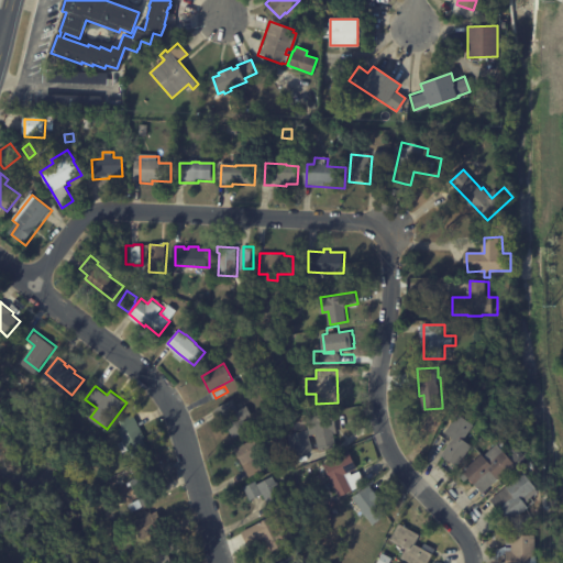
[(220,415),(217,407),(234,398),(240,409),(249,405),(253,415),(245,418),(250,429),(234,437),(227,422),(224,424),(220,415)]
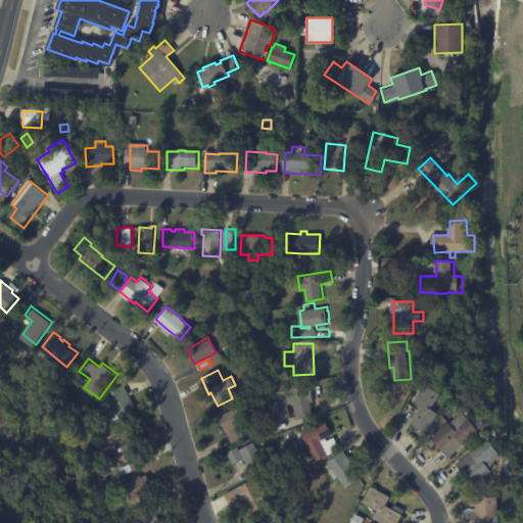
[(429,383),(424,379),(427,374),(432,378),(429,383)]
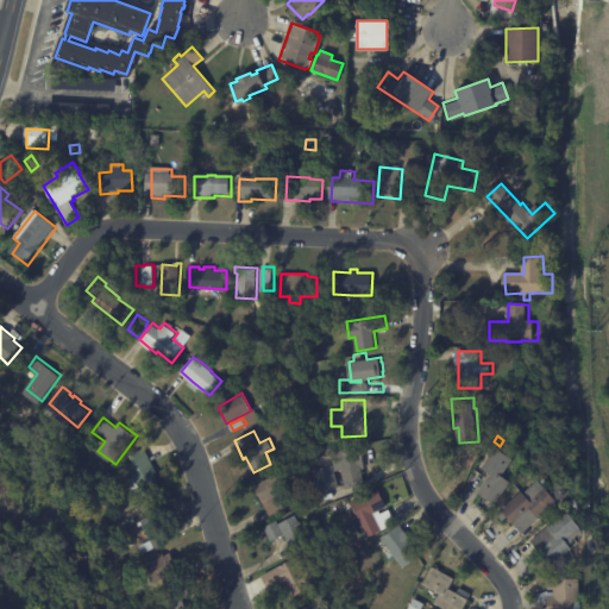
[(365,462),(366,468),(363,469),(365,483),(346,487),(343,469),(337,470),(333,451),(362,445),(365,462)]
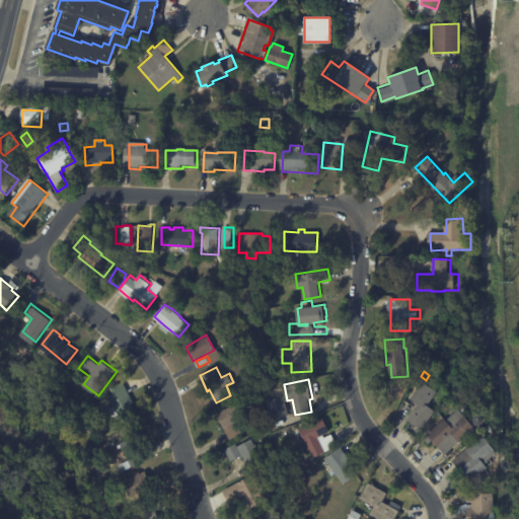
[(124,381),(135,402),(133,403),(139,415),(125,423),(120,413),(114,416),(109,408),(115,404),(108,395),(115,391),(113,387),(123,381),(124,381)]
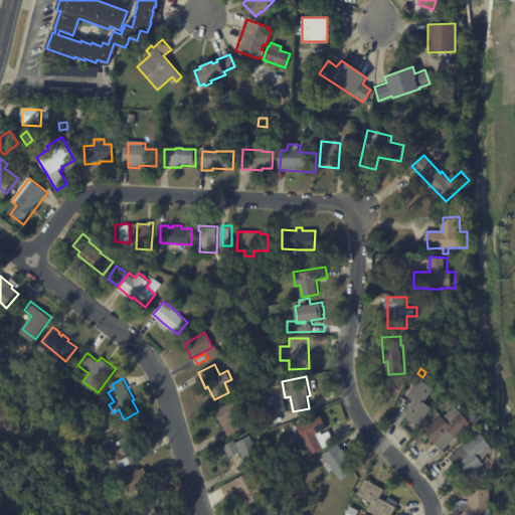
[(435,390),(436,390),(425,403),(434,409),(419,428),(404,417),(415,401),(408,396),(420,379),(435,390)]
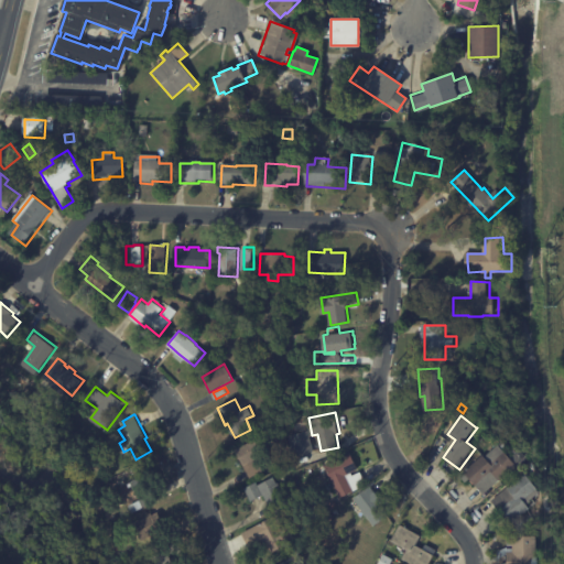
[(315,448),(297,454),(291,434),(310,429),(315,448)]
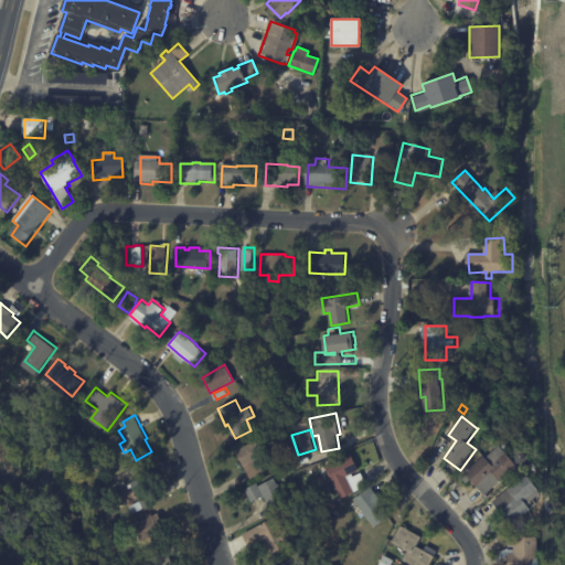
[(249,479),(234,451),(258,438),(268,456),(259,460),(258,459),(253,462),(254,466),(257,464),(262,472),(249,479)]
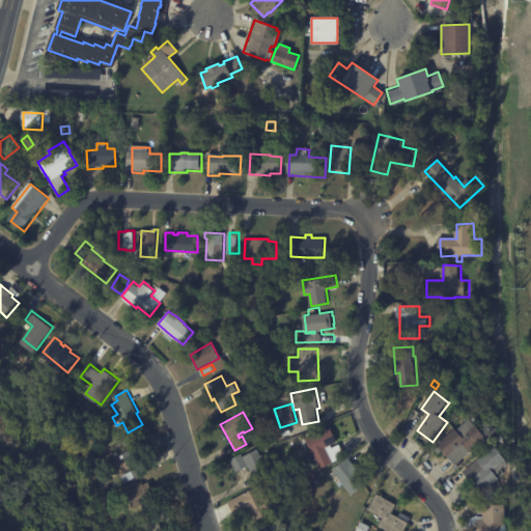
[(475,451),(472,454),(471,453),(456,467),(438,446),(455,429),(457,431),(470,419),(479,429),(484,425),(492,434),(487,438),(488,439),(475,451)]
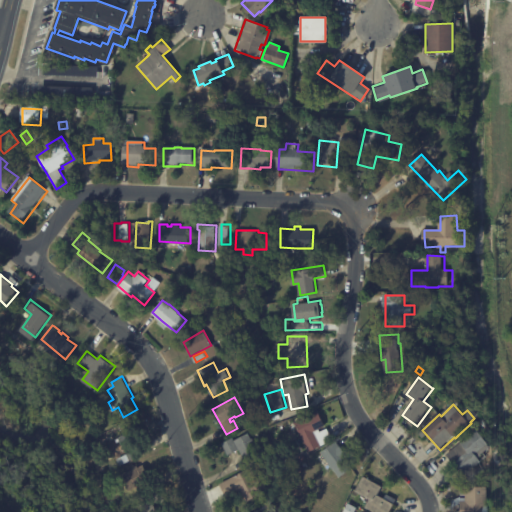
[(327,428),(333,440),(309,452),(295,423),(300,420),(305,417),(305,416),(307,415),(308,417),(318,411),(326,426),(319,430),(321,432),(327,428)]
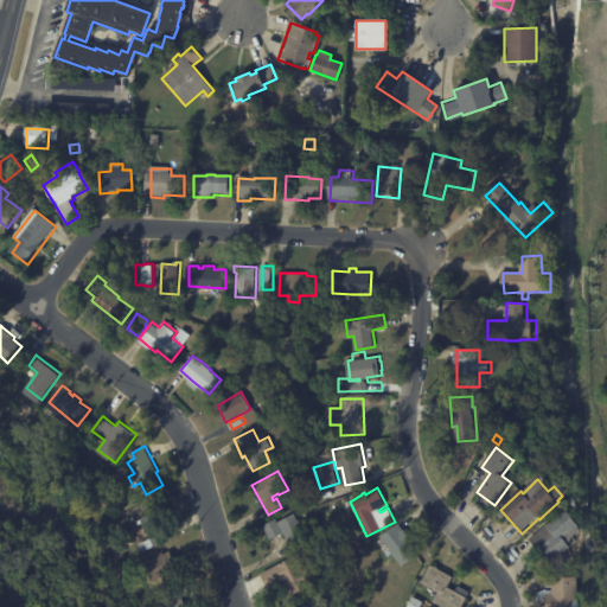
[(163,526),(149,534),(141,517),(154,510),(164,526),(163,526)]
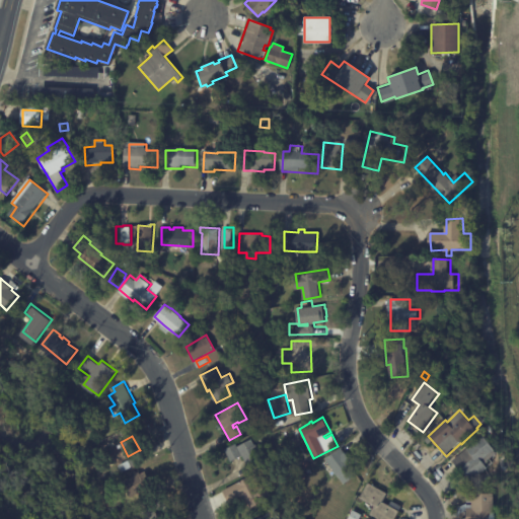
[(492,460),(487,464),(490,468),(466,487),(461,480),(465,477),(453,461),(486,437),(499,454),(492,460)]
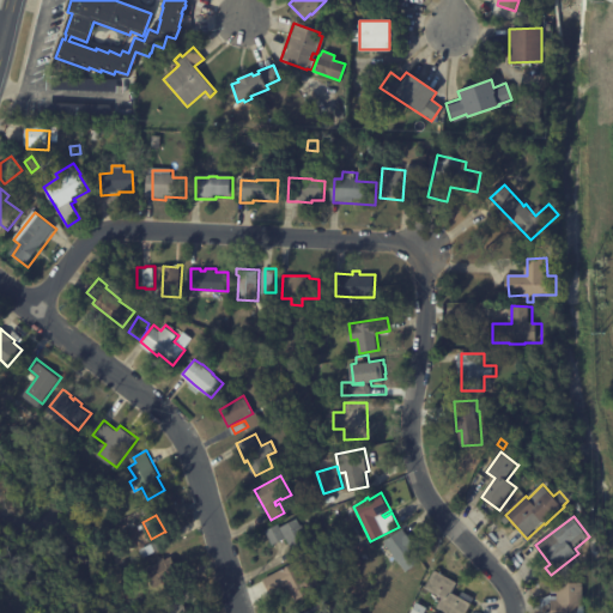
[(299,523),(301,526),(302,525),(305,530),(304,532),(311,544),(296,552),(287,538),(273,545),(266,530),(279,525),(281,528),(297,519),(299,523)]
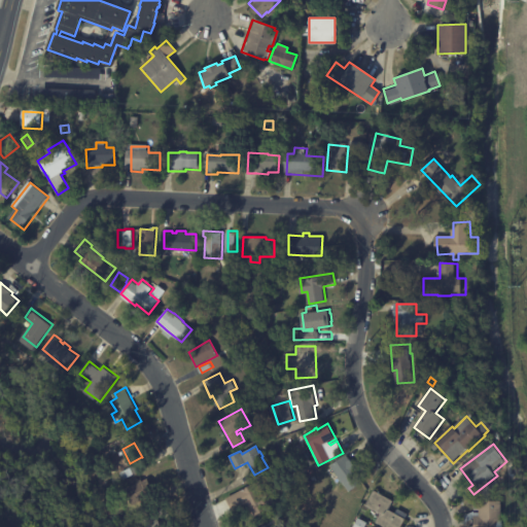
[(347,454),(350,458),(358,467),(355,469),(363,481),(351,491),(343,481),(342,482),(339,477),(340,476),(331,465),(346,453),(347,454)]
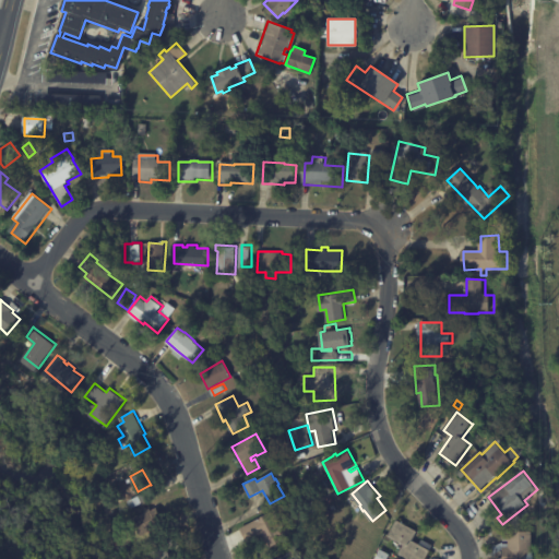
[(150,498),(133,507),(130,500),(146,491),(150,498)]
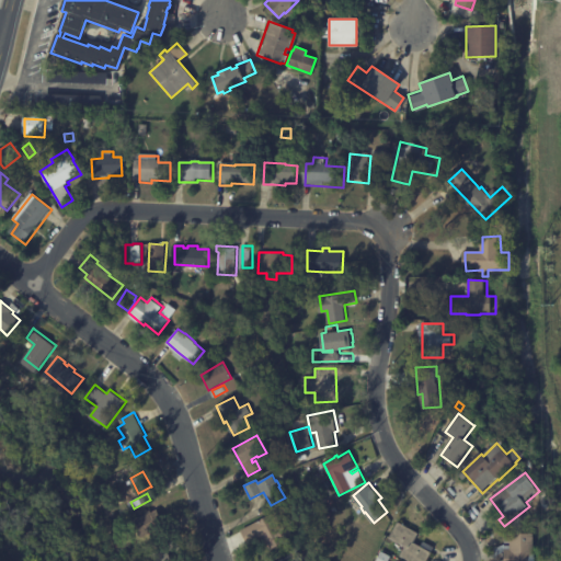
[(165,527),(169,534),(156,540),(151,533),(141,538),(134,522),(157,510),(165,527)]
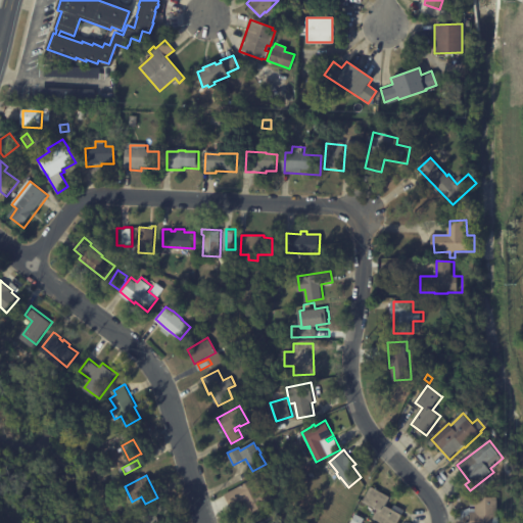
[(231,498),(228,492),(257,477),(264,488),(268,486),(274,498),(268,503),(269,505),(253,513),(247,503),(245,504),(243,500),(241,501),(239,495),(232,500),(231,498)]
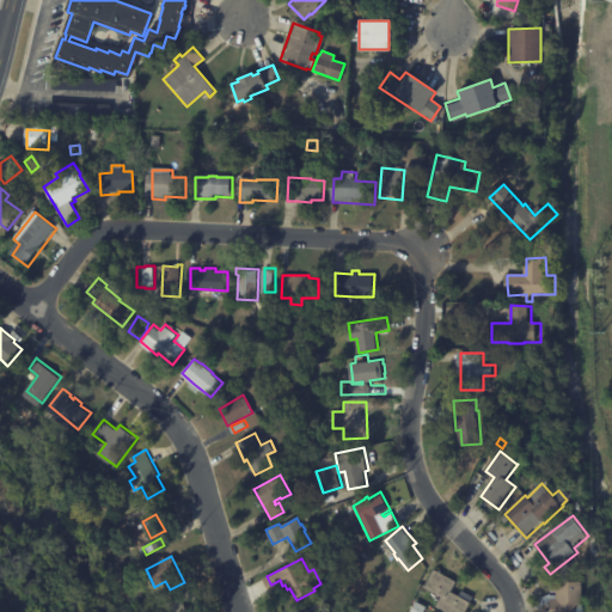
[(331,569),(346,561),(352,571),(340,577),(337,571),(334,573),(331,569)]
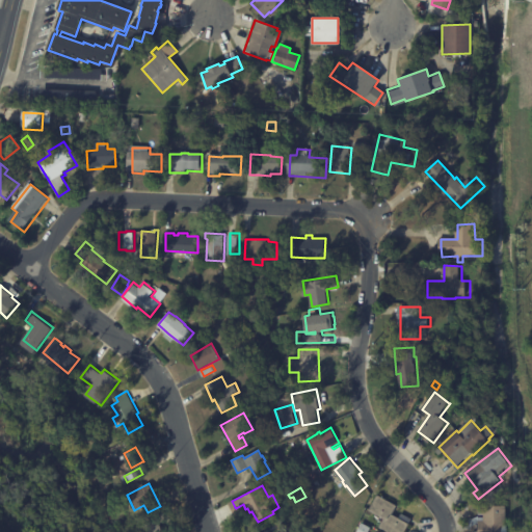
[(400,517),(409,523),(404,531),(392,531),(381,526),(386,517),(370,509),(378,495),(397,505),(393,513),(400,517)]
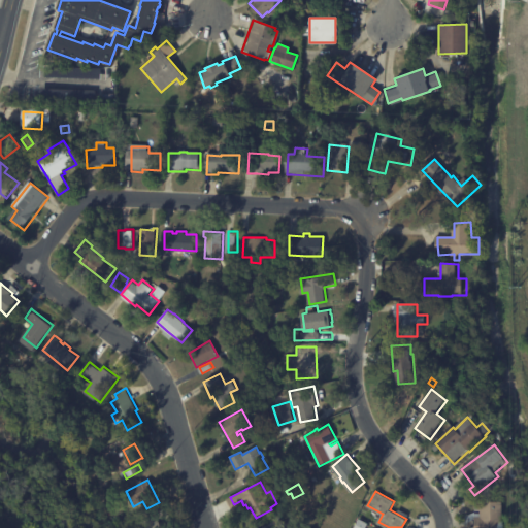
[(505,514),(505,522),(506,522),(506,527),(464,527),(464,512),(476,512),(476,502),(505,502),(505,514)]
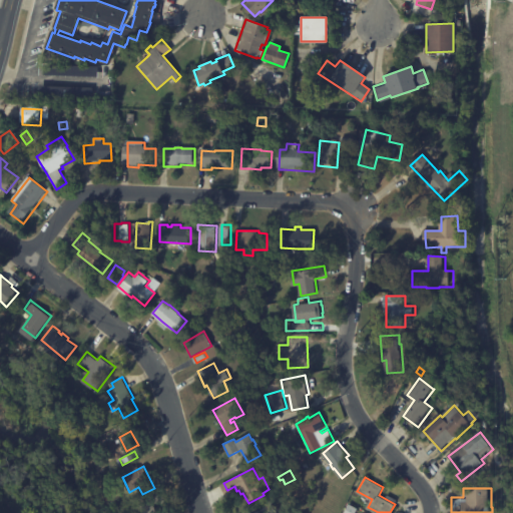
[(167,492),(170,497),(155,505),(159,512),(138,512),(136,508),(150,500),(149,499),(166,490),(167,492)]
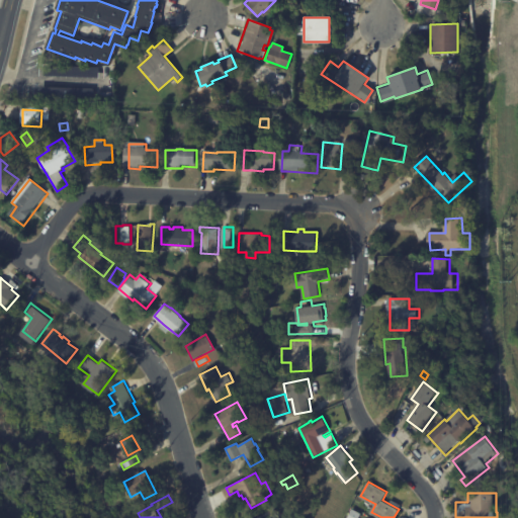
[(103,500),(108,498),(111,505),(106,507),(103,500)]
